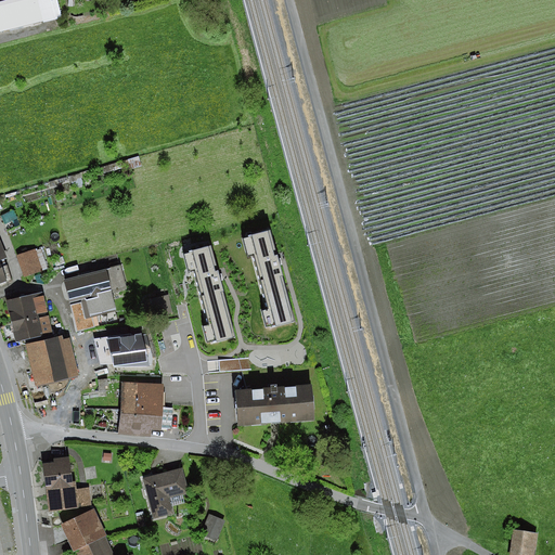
[(9,0),(0,2),(0,33),(42,23),(36,0),(9,0)]
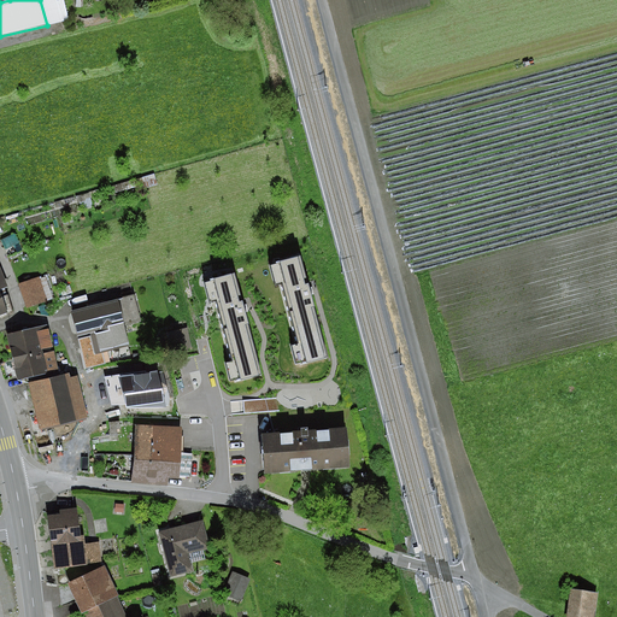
[(63,0),(40,0),(47,25),(69,19),(63,0)]
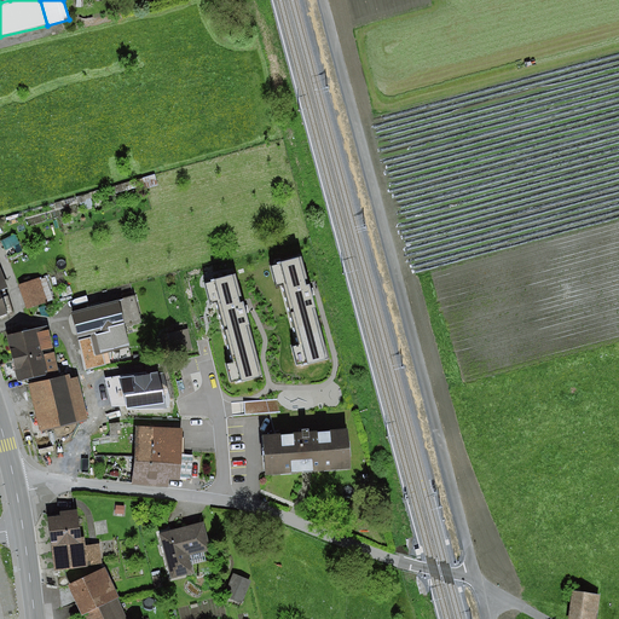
[(155,175),(142,178),(145,189),(157,186),(155,175)]
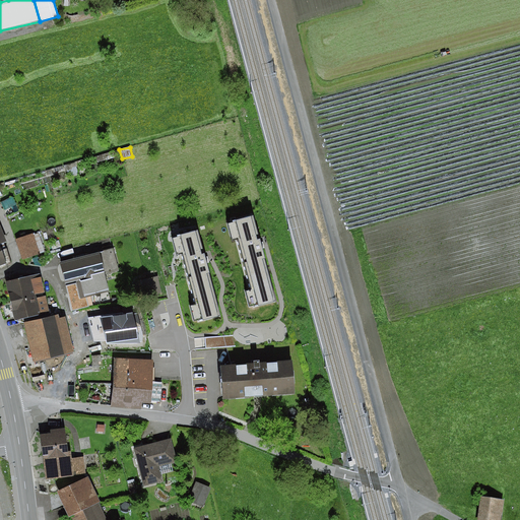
[(93,158),(94,164),(115,158),(114,153),(93,158)]
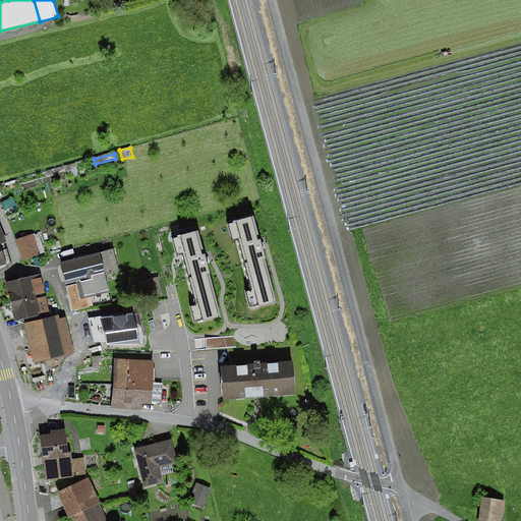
[(12,197),(1,203),(4,211),(12,208),(14,214),(19,212),(12,197)]
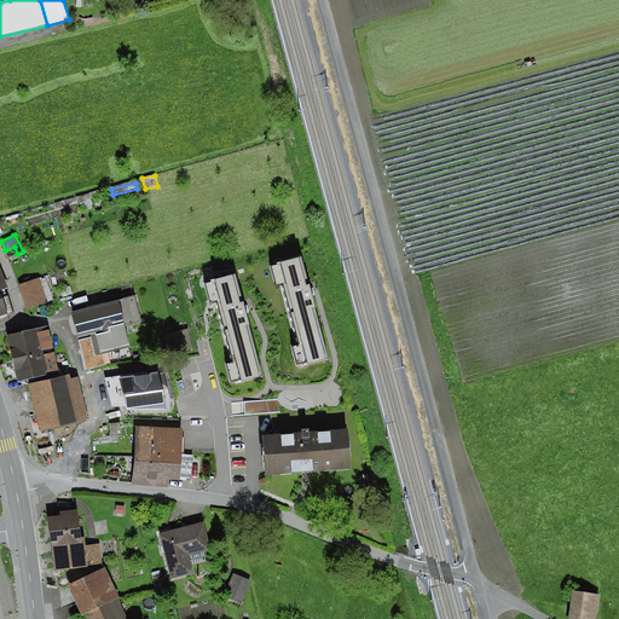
[(301,256),(282,261),(283,265),(273,267),(277,283),(284,282),(300,346),(293,347),(298,364),(307,362),(308,364),(327,359),(311,291),(301,256)]
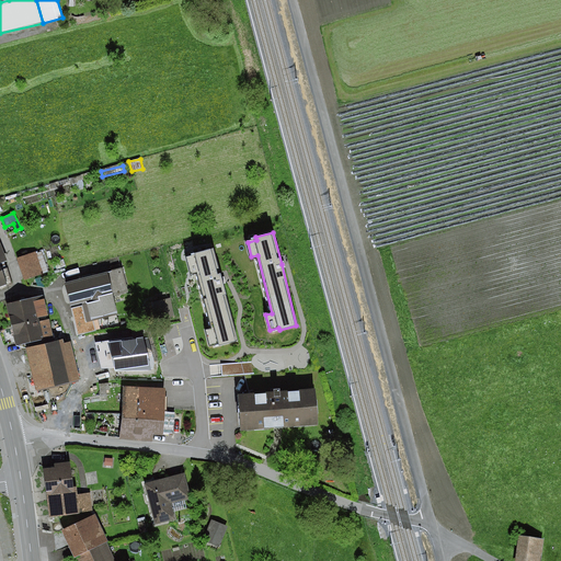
[(0,243),(0,289),(13,285),(7,268),(2,271),(0,264),(0,263),(7,261),(0,243)]
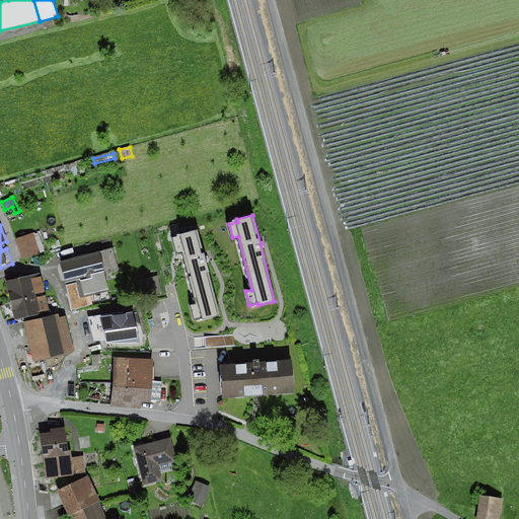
[(204,256),(197,230),(179,234),(180,236),(172,238),(176,254),(182,253),(195,303),(189,305),(193,320),(202,318),(202,321),(219,317),(204,256)]
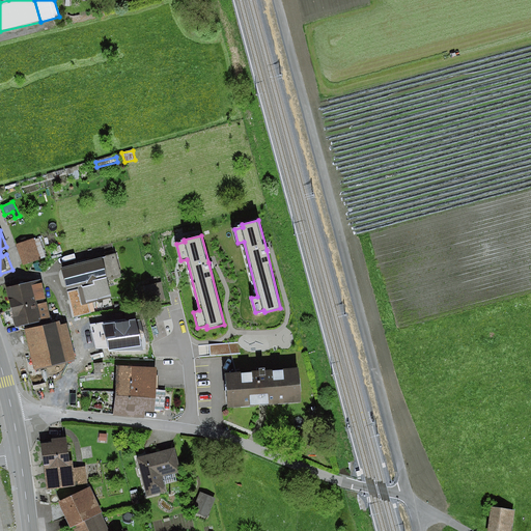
[(35,239),(19,244),(26,266),(43,260),(35,239)]
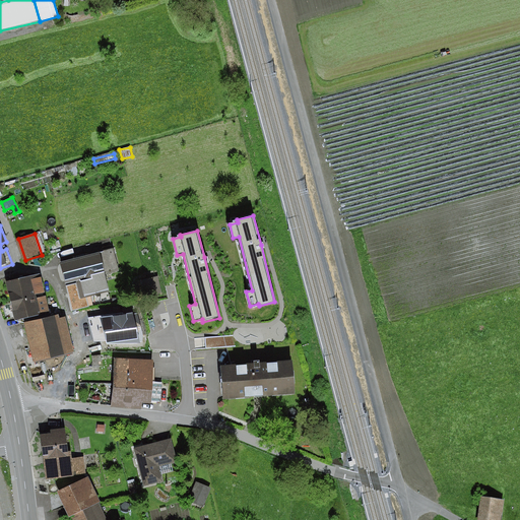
[(113,249),(61,262),(66,283),(75,280),(76,282),(80,298),(86,297),(109,290),(105,275),(119,271),(113,249)]
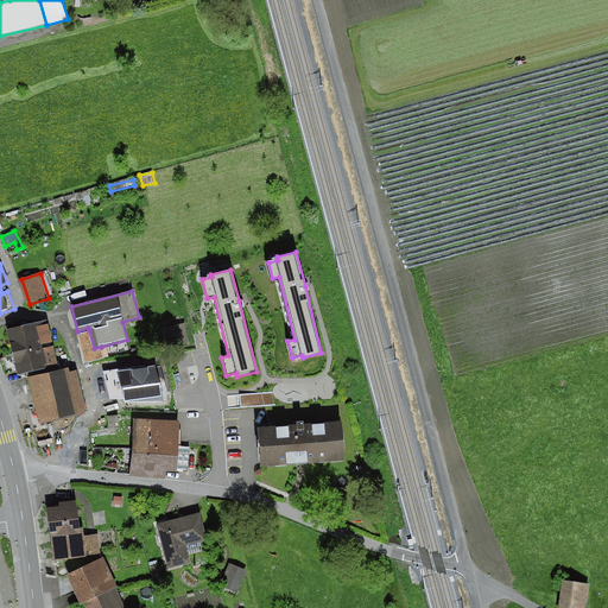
[(7,329),(13,353),(42,347),(42,344),(52,342),(46,321),(7,329)]
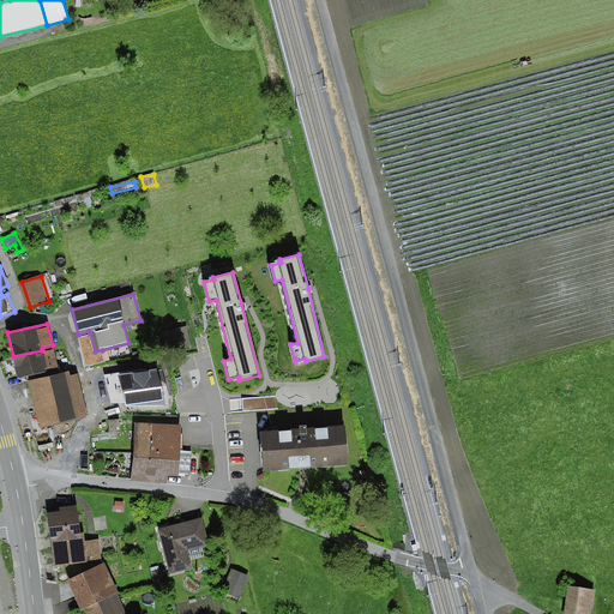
[(95,351),(90,333),(77,337),(84,367),(104,362),(102,350),(95,351)]
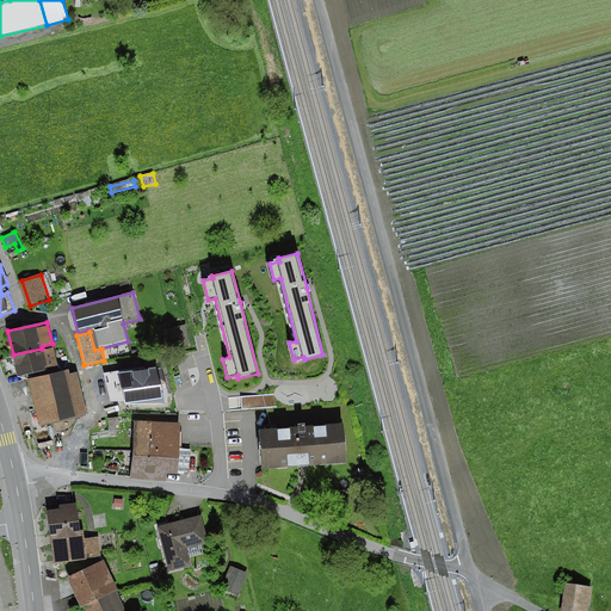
[(42,349),(13,355),(18,376),(59,368),(54,347),(43,351),(42,349)]
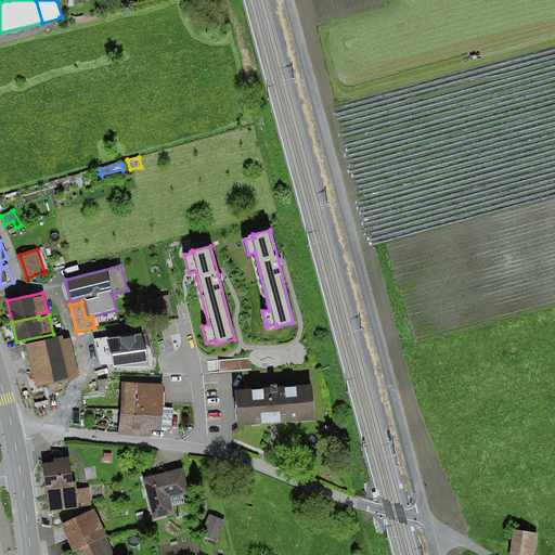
[(141,333),(107,338),(113,364),(114,368),(150,366),(141,333)]
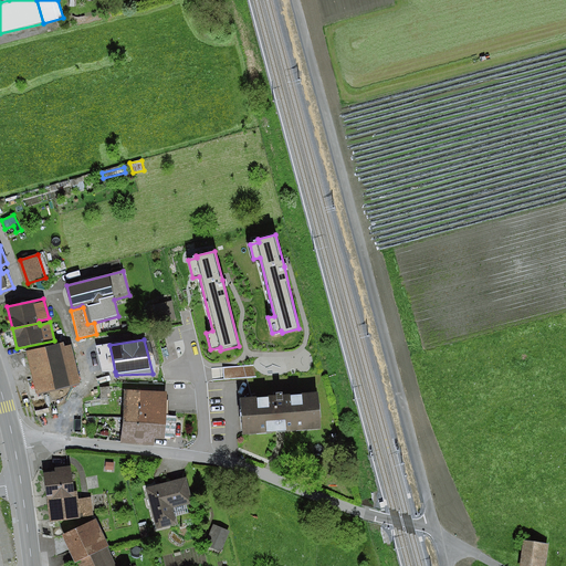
[(64,343),(27,352),(37,395),(81,385),(71,345),(65,346),(64,343)]
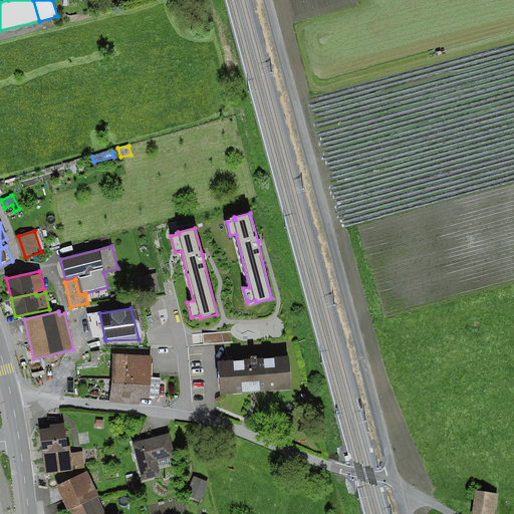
[(104,337),(99,313),(86,314),(92,337),(104,337)]
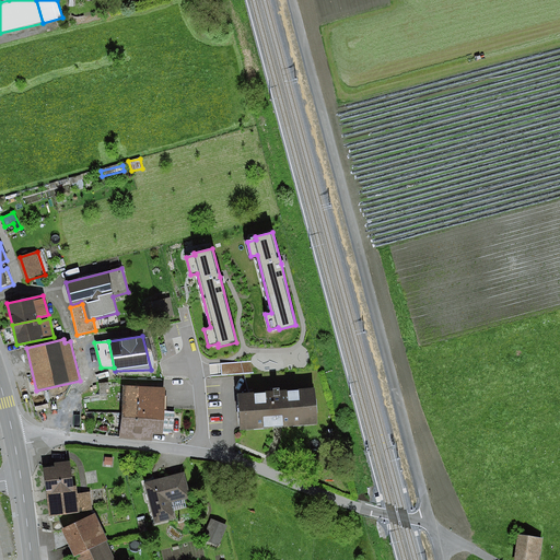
[(241,362),(221,363),(221,369),(222,375),(243,373),(252,372),(251,361),(241,362)]
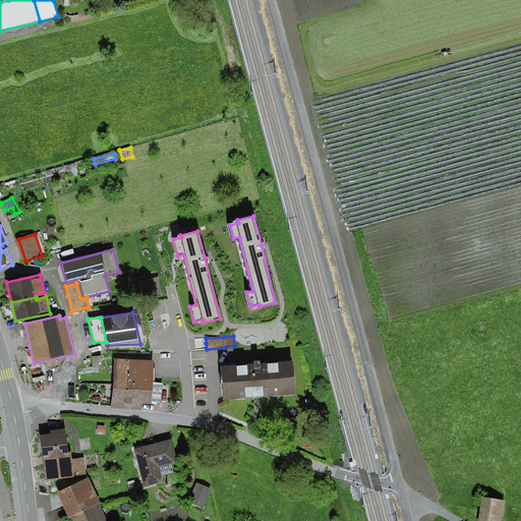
[(101,356),(92,356),(93,371),(99,370),(99,362),(102,362),(101,356)]
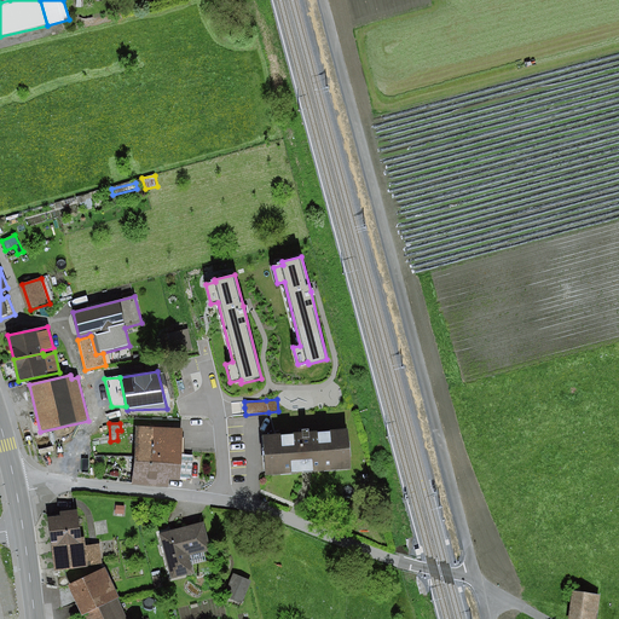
[(137,427),(134,457),(181,462),(183,455),(183,429),(137,427)]
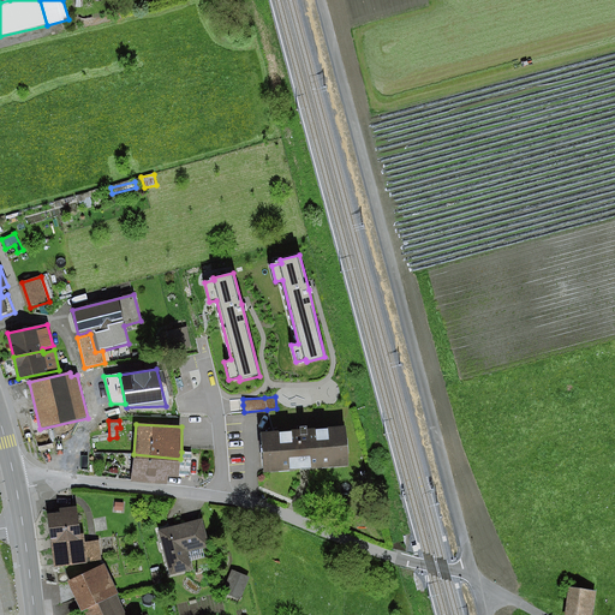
[(300,430),(261,433),(264,472),(347,466),(345,427),(306,430),(306,427),(299,428),(300,430)]
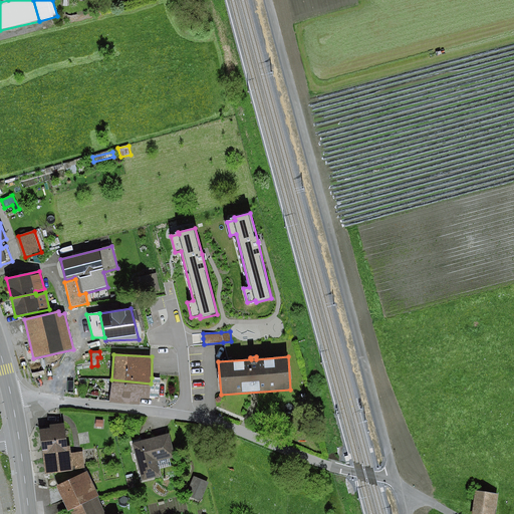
[(160,378),(152,377),(151,383),(150,397),(159,398),(161,378),(160,378)]
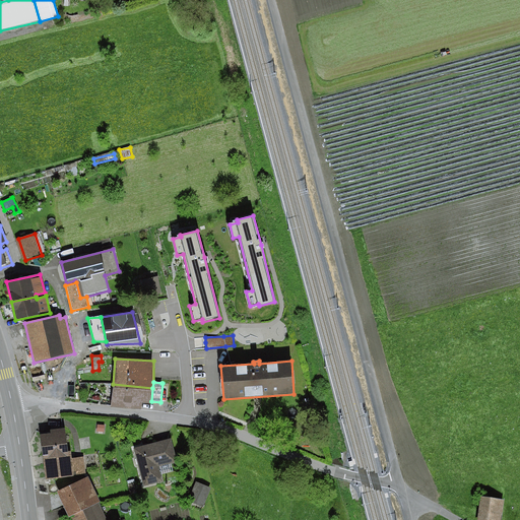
[(152,388),(113,384),(111,407),(140,410),(141,403),(151,404),(151,401),(152,388)]
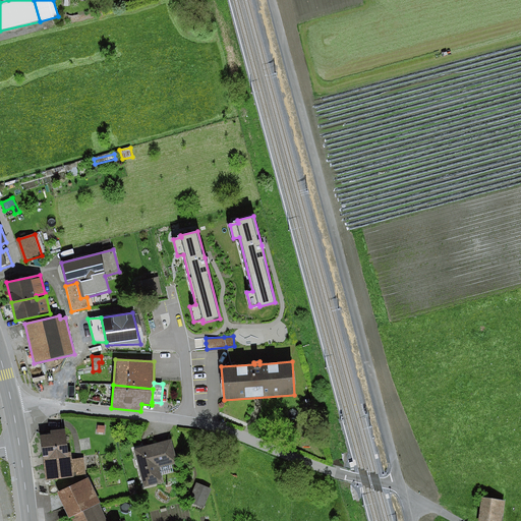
[(50,435),(41,436),(46,480),(73,477),(73,475),(71,459),(71,451),(67,452),(65,429),(50,430),(50,435)]
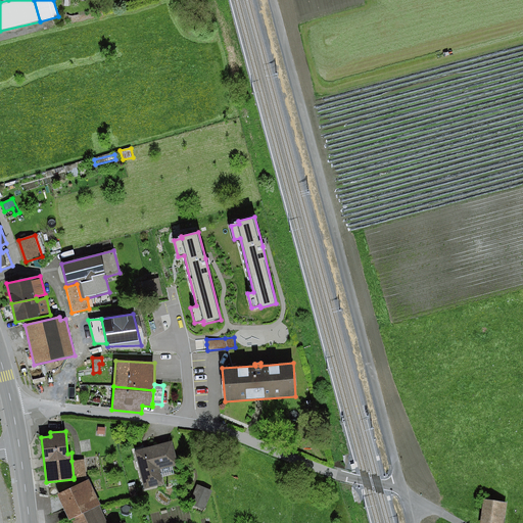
[(172,441),(134,450),(144,489),(163,484),(159,469),(177,464),(172,441)]
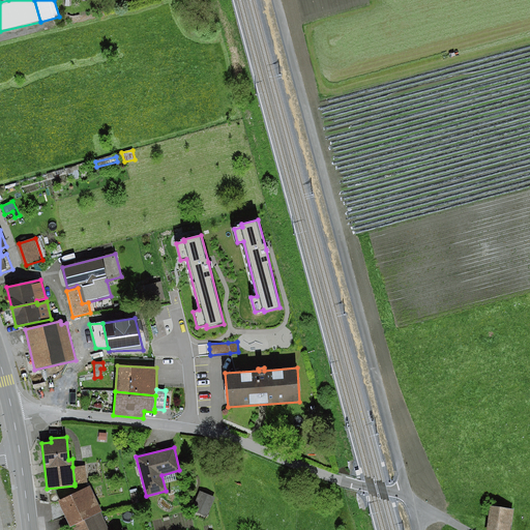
[(85,466),(72,467),(75,483),(87,482),(85,466)]
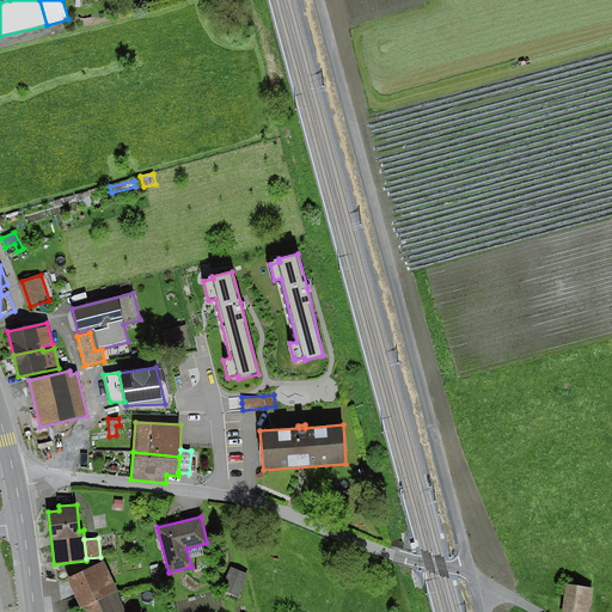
[(80,609),(84,607),(117,592),(118,591),(104,561),(66,579),(80,609)]
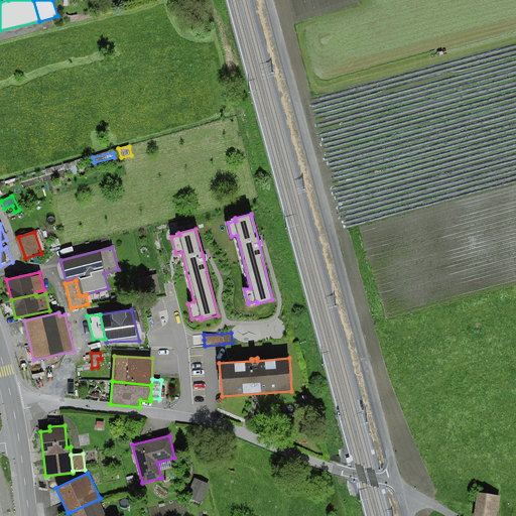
[(133,476),(126,478),(129,490),(137,488),(133,476)]
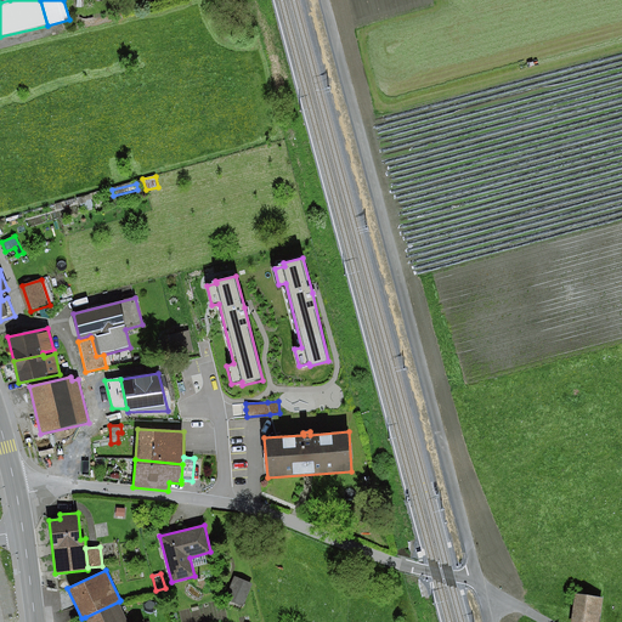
[(255,584),(237,577),(228,599),(247,606),(255,584)]
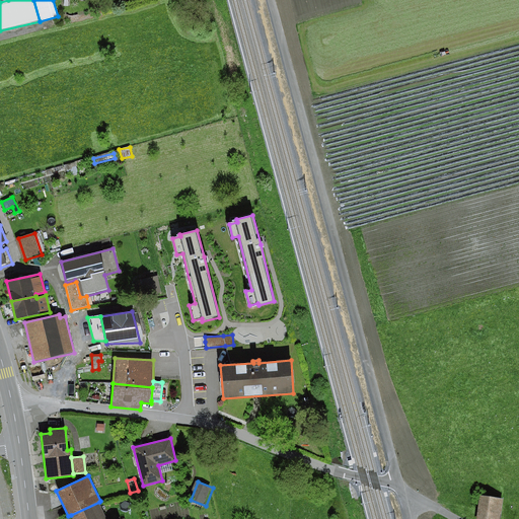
[(502,518),(506,498),(485,495),(480,518),(502,518)]
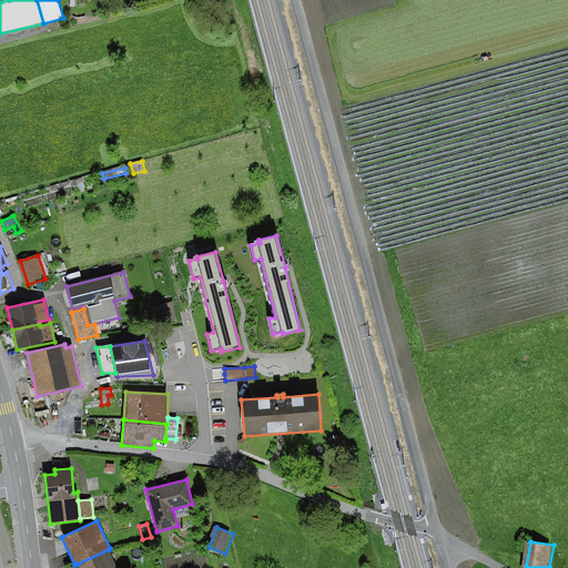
[(117,567),(109,549),(78,564),(79,567),(137,567),(134,567),(117,567)]
